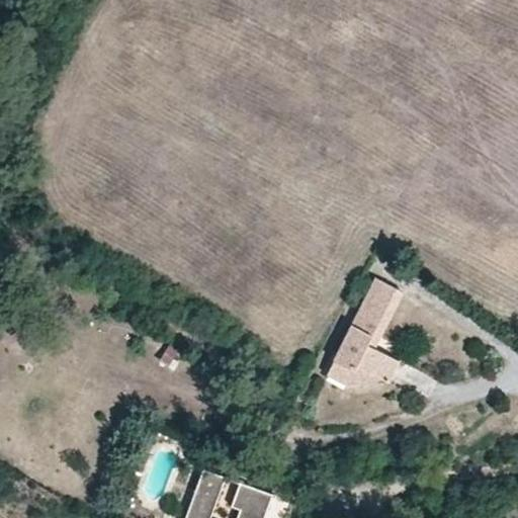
[(367,344),(396,288),(375,277),(333,360),(348,367),(351,363),(380,378),(386,381),(398,361),(398,359),(374,347),(367,344)]
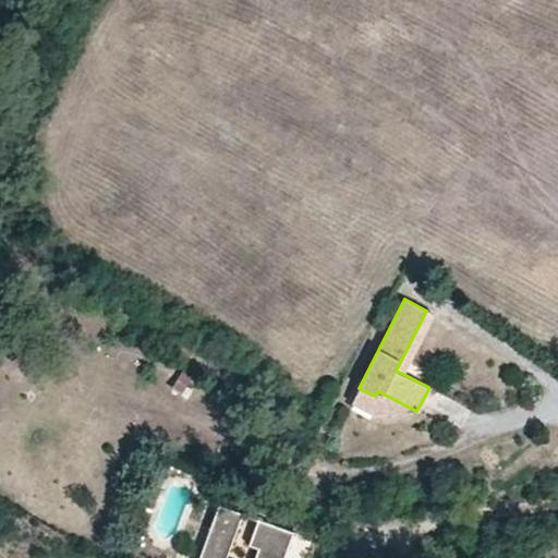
[(434,314),(426,311),(396,371),(403,374),(424,334),(434,314)]
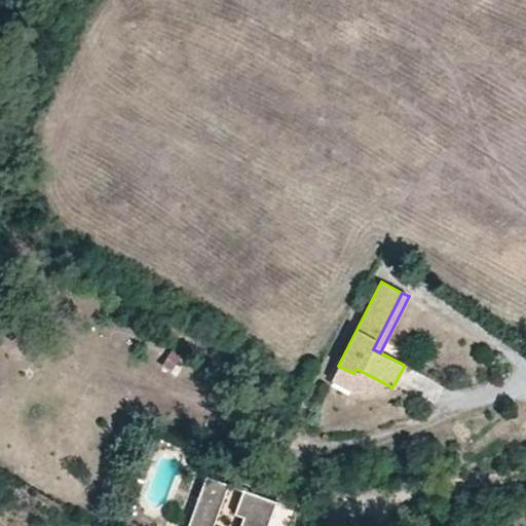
[(353,373),(338,366),(332,379),(353,390),(386,384),(357,369),(353,373)]
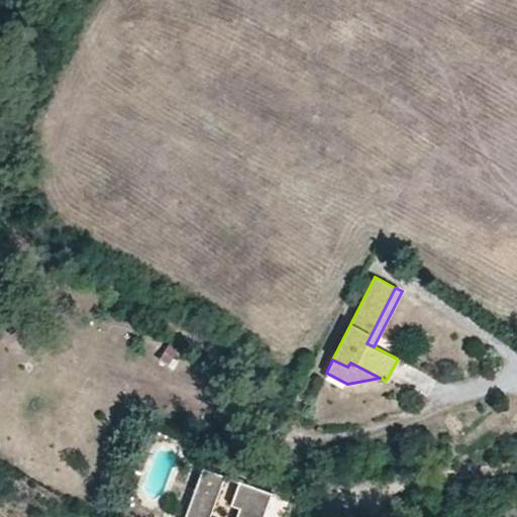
[(264,516),(273,494),(203,468),(184,516),(264,516)]
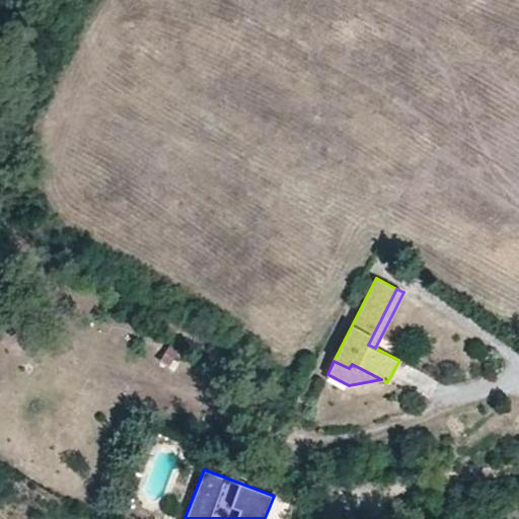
[(287,518),(293,503),(274,496),(265,518),(287,518)]
